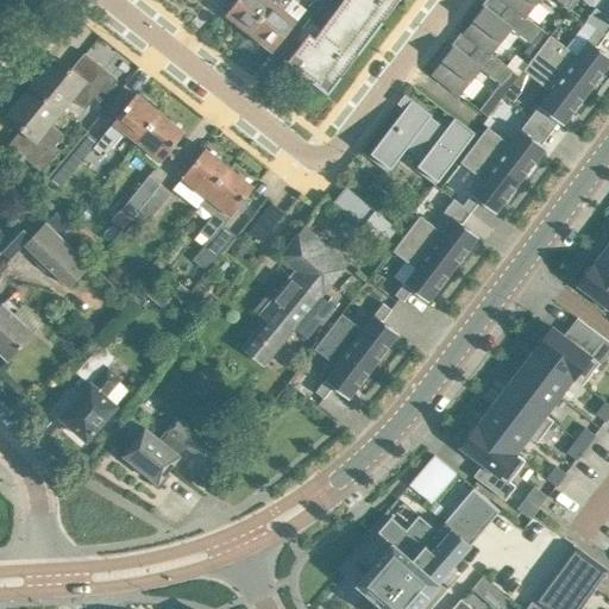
[(250,33),(274,2),(271,0),(227,0),(220,10),(250,33)]
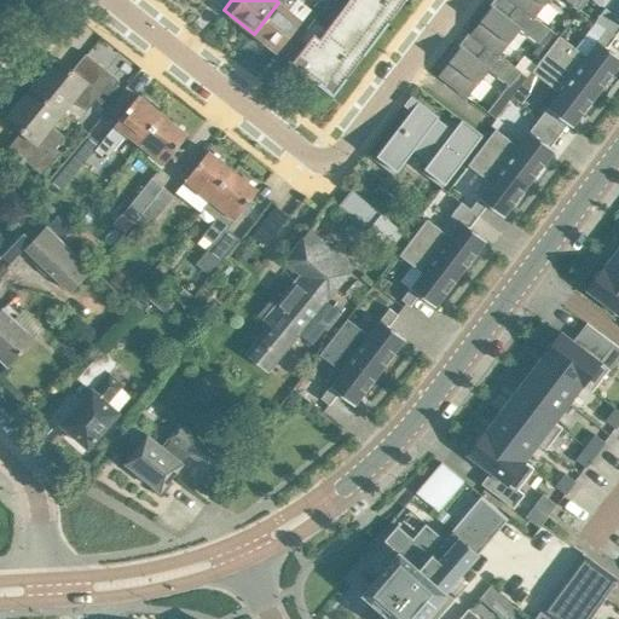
[(277,52),(302,21),(289,11),(295,3),(291,0),(279,0),(278,3),(254,34),(277,52)]
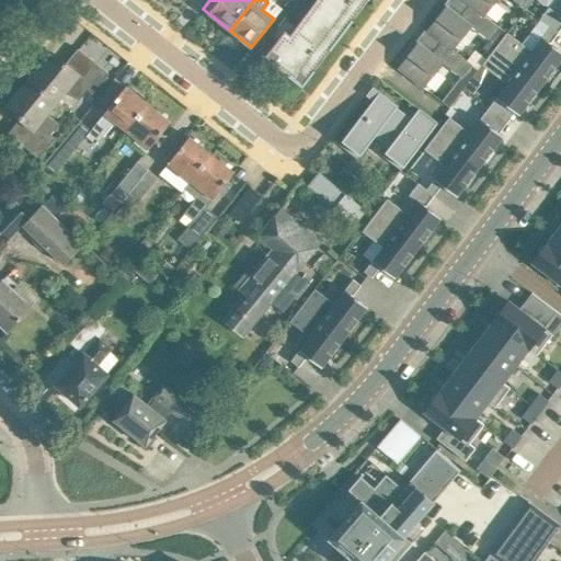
[(302,87),(367,0),(316,0),(297,26),(293,23),(294,23),(285,16),(270,36),(272,37),(272,36),(277,41),(264,57),(302,87)]
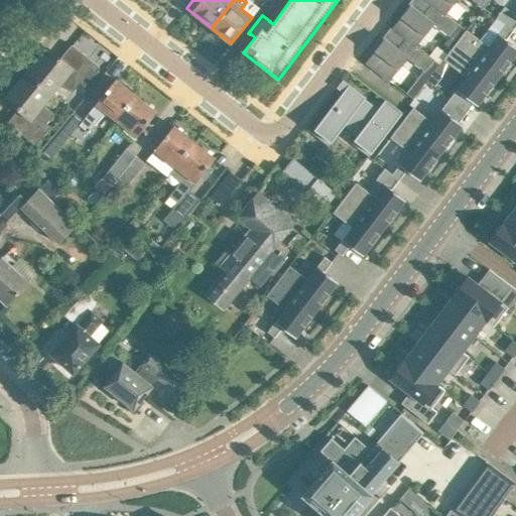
[(489,0),(424,0),(431,5),(431,4),(445,15),(457,0),(471,0),(483,9),(489,0)]
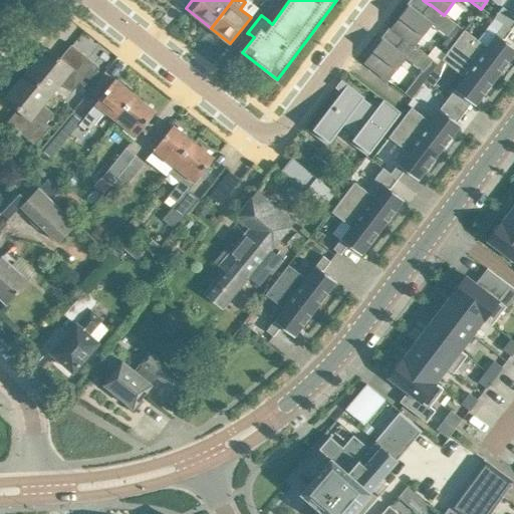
[(464,30),(444,15),(430,4),(430,5),(422,15),(409,5),(391,28),(404,38),(415,46),(432,24),(448,36),(443,44),(449,49),(464,30)]
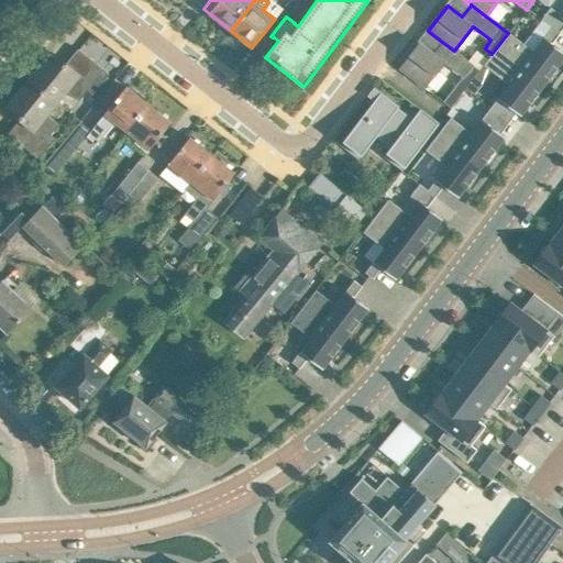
[(562,12),(561,15),(550,8),(541,19),(552,28),(552,26),(560,33),(562,28),(562,12)]
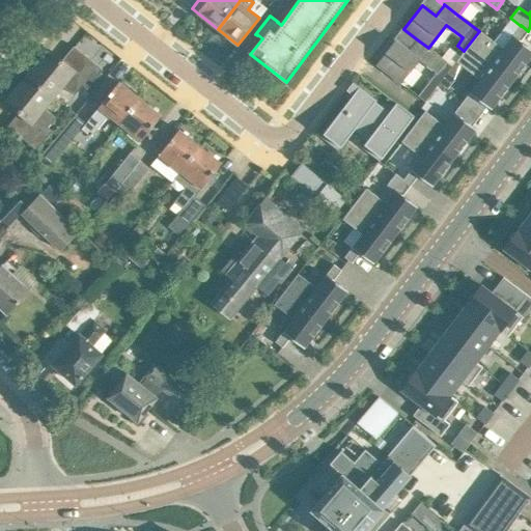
[(530,48),(521,40),(528,31),(521,25),(521,26),(503,49),(479,31),(468,46),(513,80),(530,56),(530,48)]
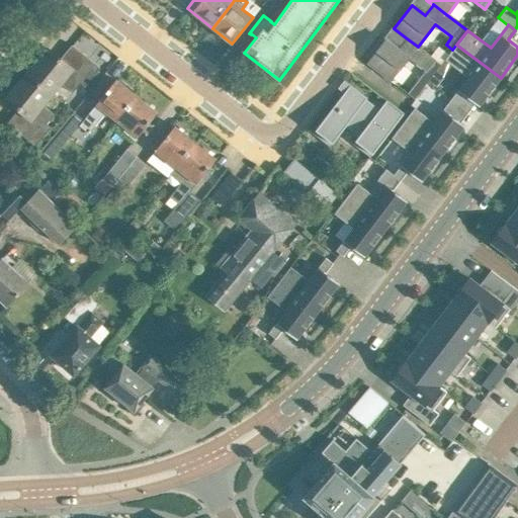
[(436,60),(418,47),(407,38),(399,49),(385,39),(367,63),(392,81),(409,59),(425,71),(408,93),(415,99),(429,80),(436,72),(441,64),(436,60)]
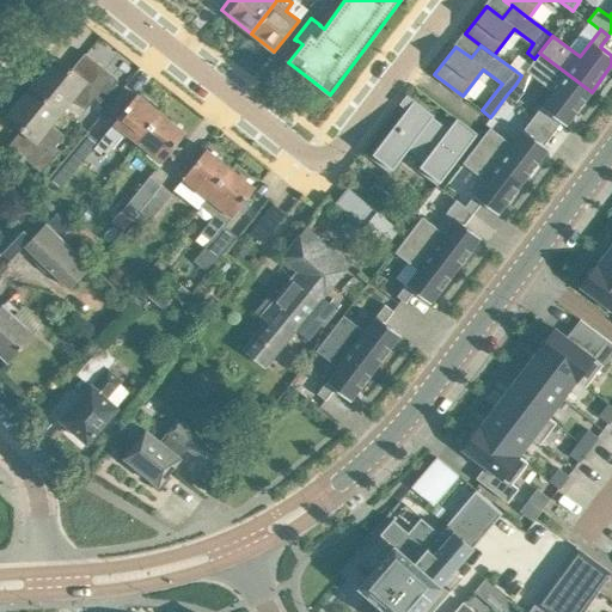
[(99,102),(118,80),(85,53),(71,69),(56,57),(32,87),(61,111),(72,98),(86,110),(95,98),(99,102)]
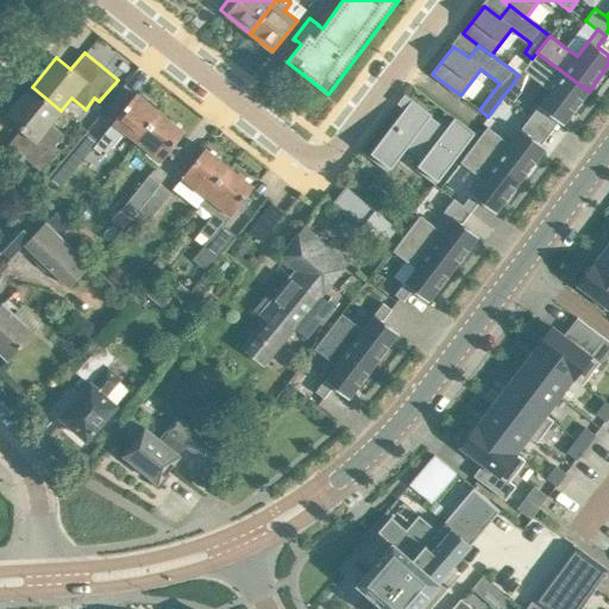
[(589,92),(537,52),(523,70),(551,90),(529,118),(538,124),(547,113),(563,125),(589,92)]
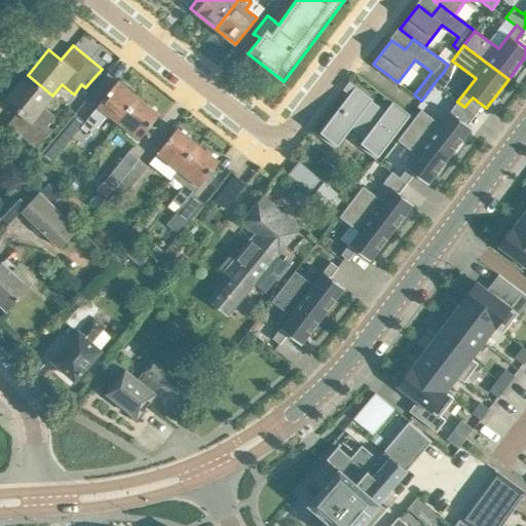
[(443,73),(436,81),(445,88),(451,79),(450,79),(443,73)]
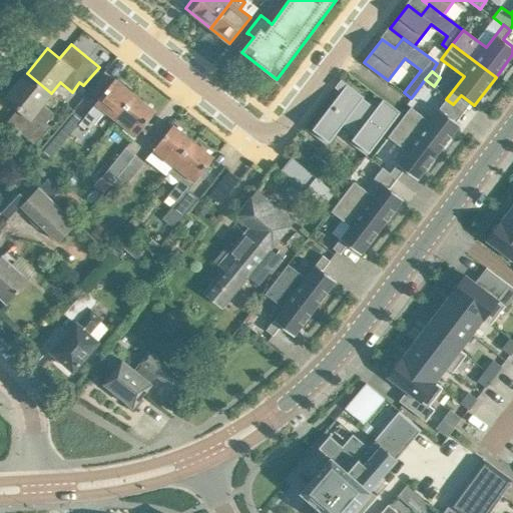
[(54,113),(42,104),(51,93),(27,73),(6,98),(18,108),(7,122),(35,144),(50,126),(46,123),(54,113)]
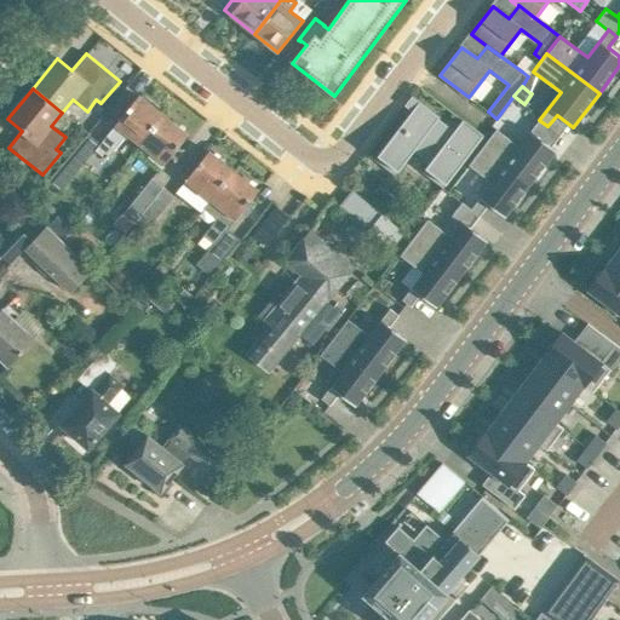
[(139,145),(164,115),(138,96),(128,108),(125,104),(116,114),(121,118),(96,149),(109,160),(128,136),(139,145)]
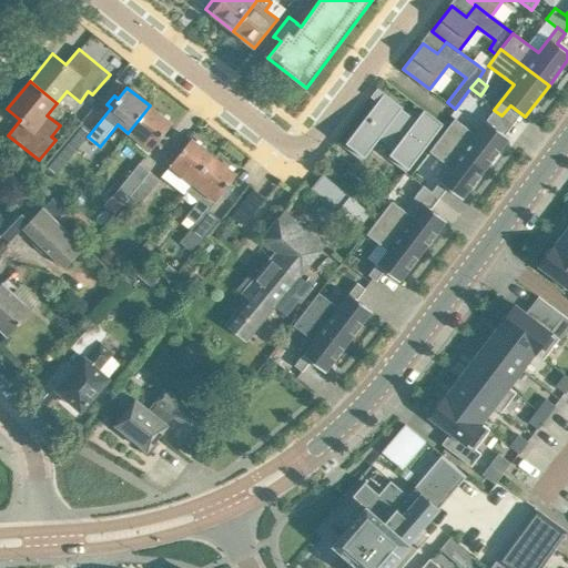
[(403,108),(387,97),(382,104),(377,101),(343,146),(344,148),(347,144),(364,158),(379,138),(394,149),(389,154),(407,168),(405,171),(406,172),(443,124),(424,110),(415,121),(402,110),(403,108)]
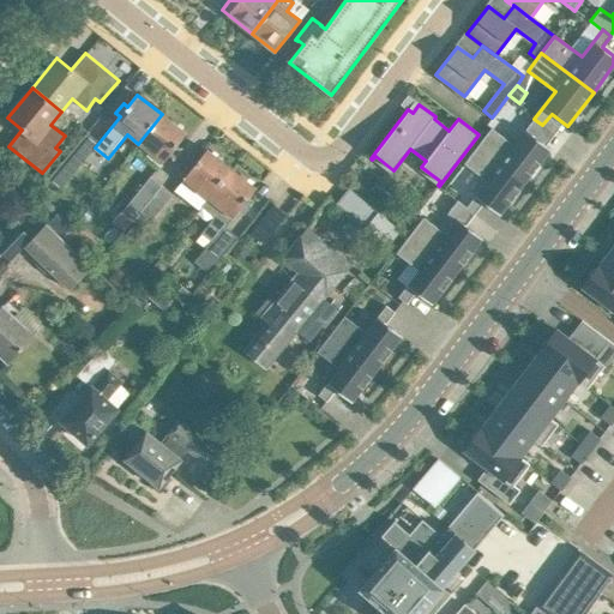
[(176,145),(186,133),(162,114),(138,144),(149,152),(146,156),(158,167),(168,155),(173,160),(181,149),(176,145)]
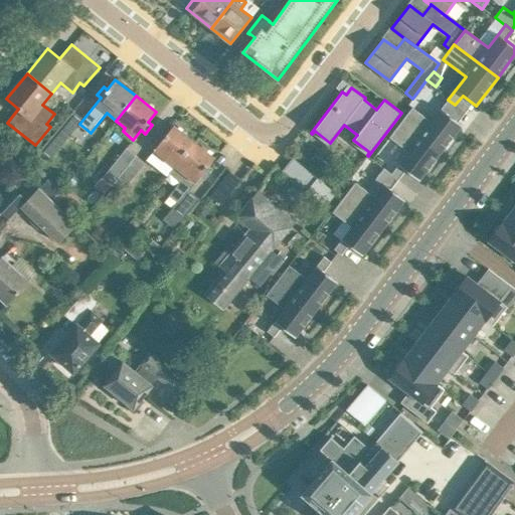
[(448,115),(455,105),(448,100),(432,122),(412,107),(400,123),(441,153),(462,125),(448,115)]
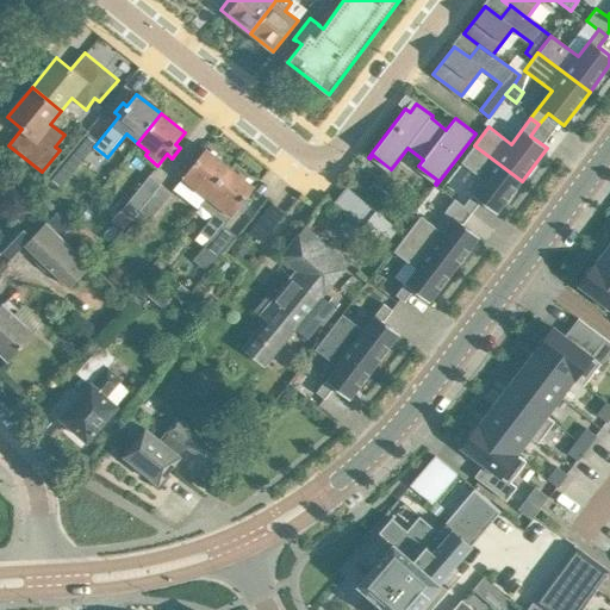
[(91,151),(79,142),(49,178),(60,187),(91,151)]
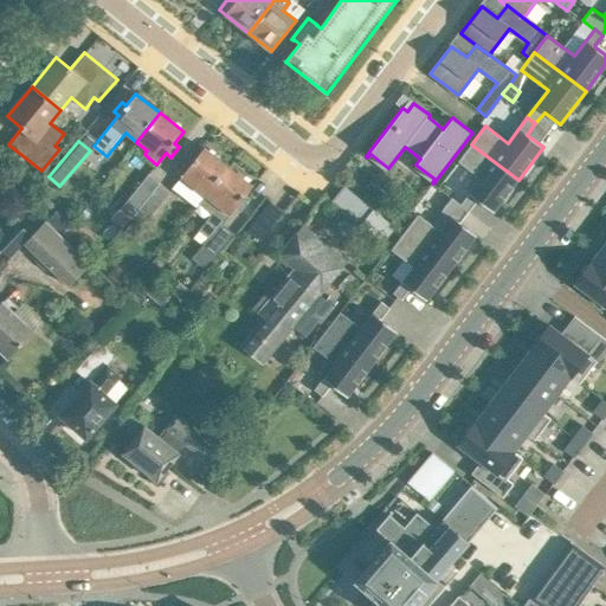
[(494,213),(519,180),(471,144),(458,161),(481,178),(461,204),(461,205),(469,212),(477,200),(494,213)]
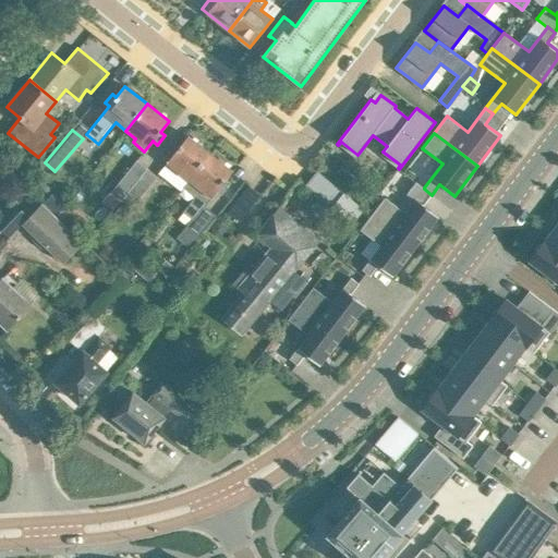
[(190,181),(211,154),(189,136),(179,147),(176,144),(169,153),(172,156),(164,167),(177,177),(179,173),(190,181)]
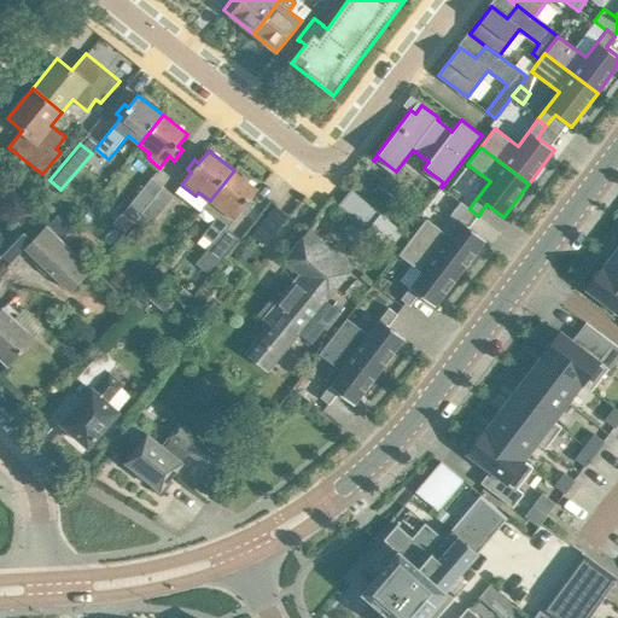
[(226,229),(240,211),(245,215),(252,205),(248,202),(257,190),(234,170),(210,200),(203,209),(216,219),(204,235),(214,243),(208,252),(211,255),(203,267),(211,274),(238,239),(226,229)]
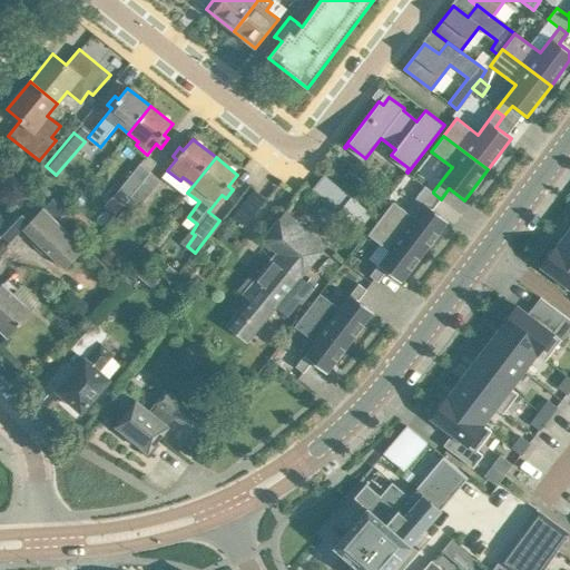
[(19,160),(8,175),(9,176),(11,177),(22,188),(31,178),(22,170),(26,166),(19,160)]
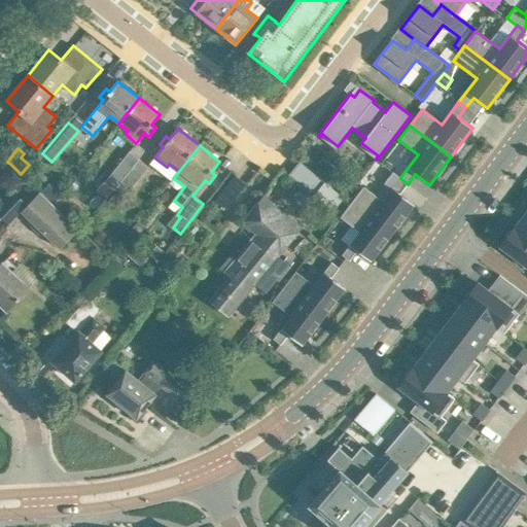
[(114,191),(140,160),(130,151),(100,188),(108,196),(112,190),(114,191)]
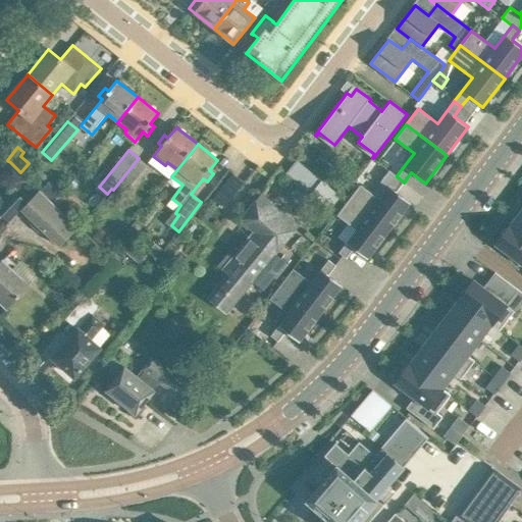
[(0,172),(10,162),(8,161),(7,160),(0,153),(0,172)]
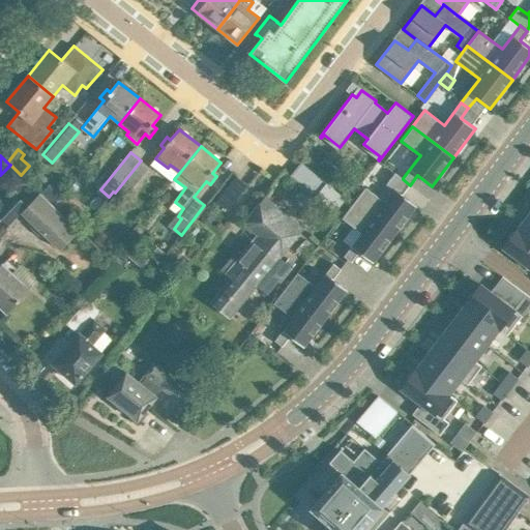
[(150,168),(141,160),(115,193),(117,194),(123,199),(124,200),(150,168)]
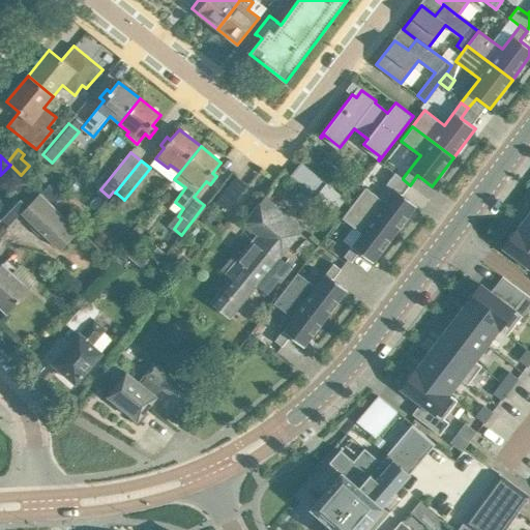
[(346,199),(301,163),(290,175),(335,211),(346,199)]
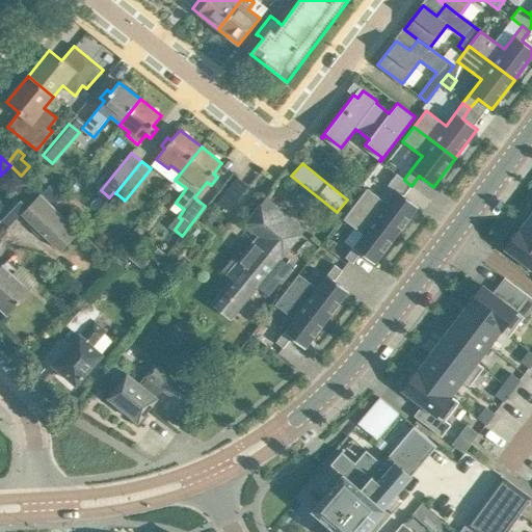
[(404,195),(411,186),(404,180),(404,179),(397,174),(388,184),(396,190),(387,204),(367,188),(355,204),(396,235),(418,207),(404,195)]
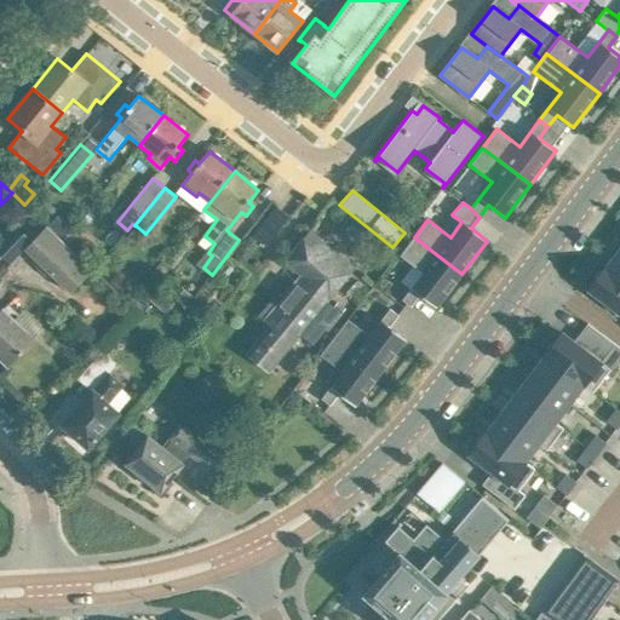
[(58,213),(47,225),(62,240),(74,228),(58,213)]
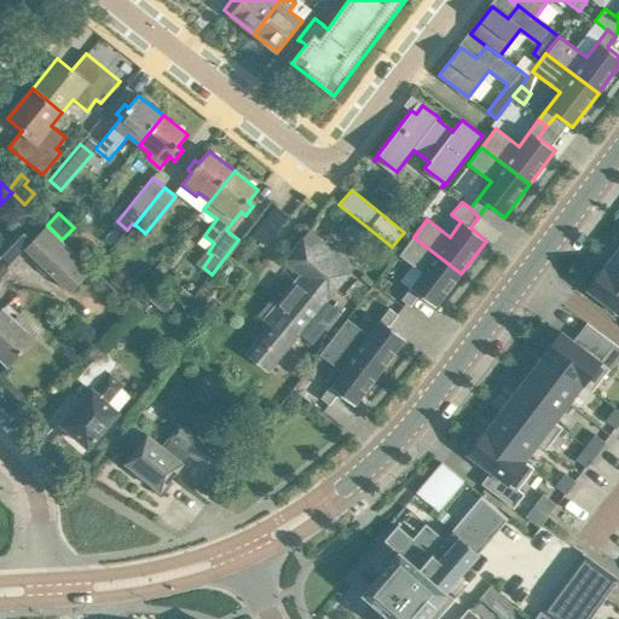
[(0,239),(0,252),(11,262),(33,239),(17,224),(0,239)]
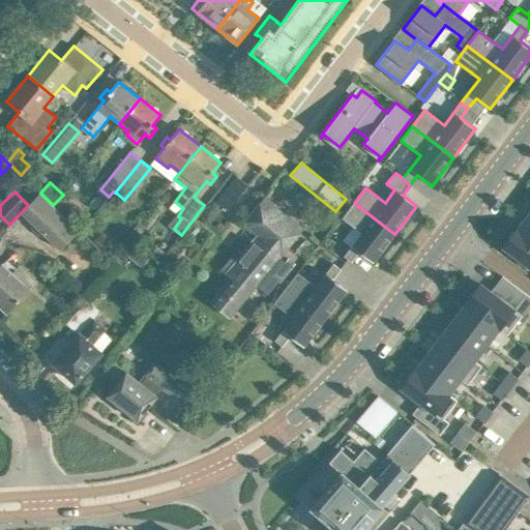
[(80,230),(55,207),(53,205),(40,193),(22,212),(61,251),(80,230)]
